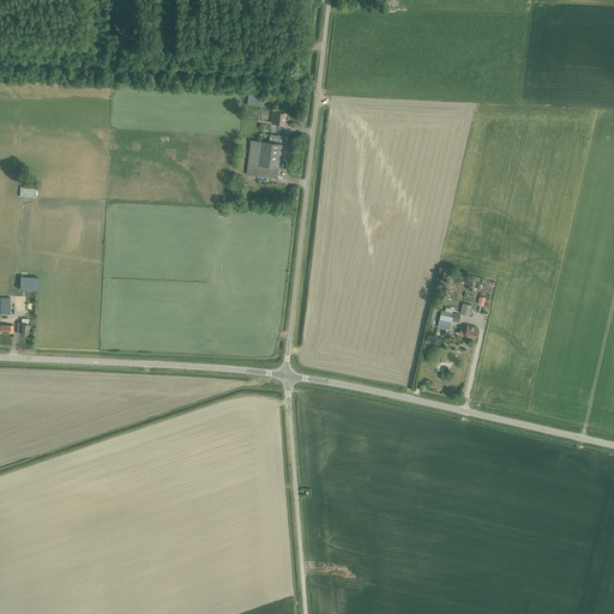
[(248,104),(262,104),(263,95),(248,94),(248,104)]
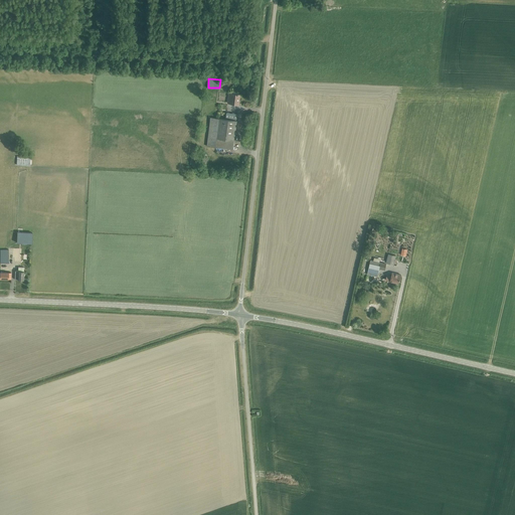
[(227,103),(238,105),(239,94),(237,93),(236,95),(228,94),(227,103)]
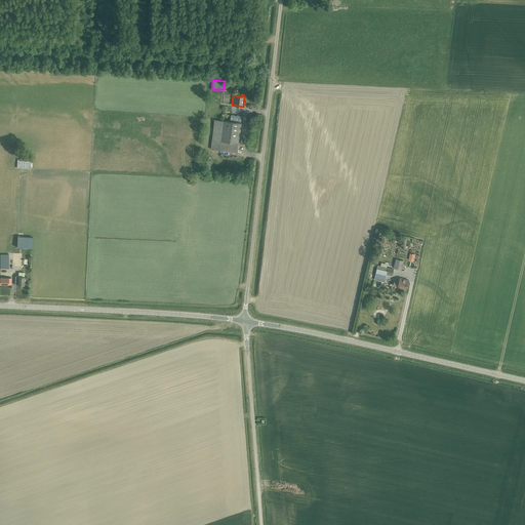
[(211,149),(238,153),(242,116),(231,115),(231,122),(214,120),(211,149)]
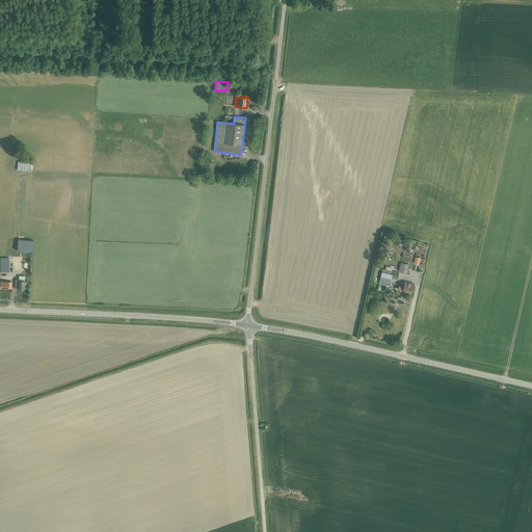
[(17,170),(31,170),(31,162),(18,161),(17,170)]
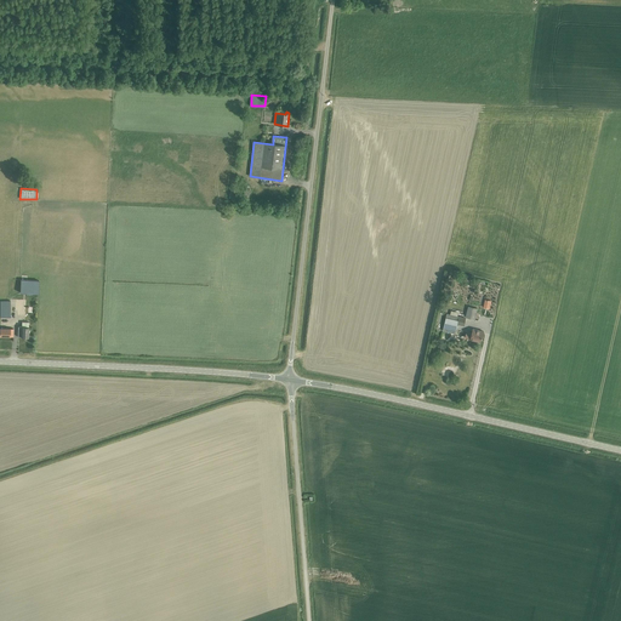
[(20,292),(39,294),(39,281),(21,280),(20,292)]
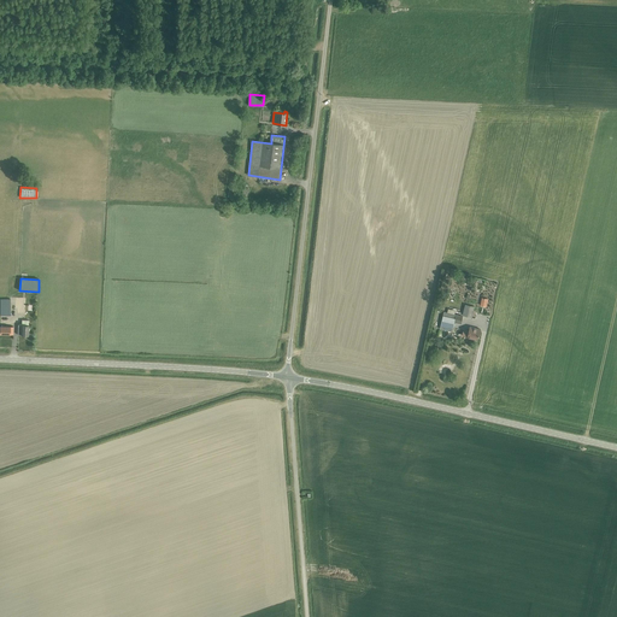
[(10,299),(3,299),(0,299),(0,316),(10,316),(10,299)]
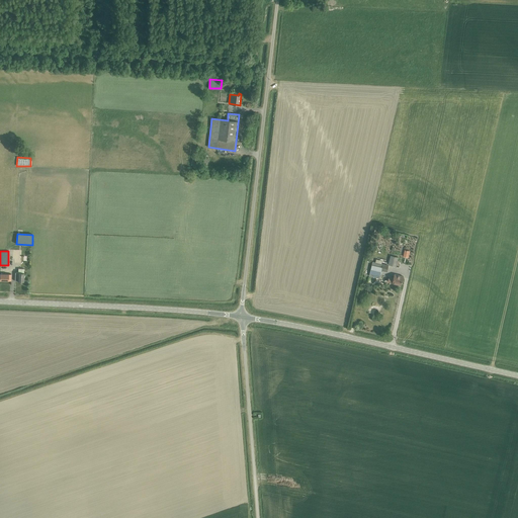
[(389,265),(396,267),(398,257),(391,256),(389,265)]
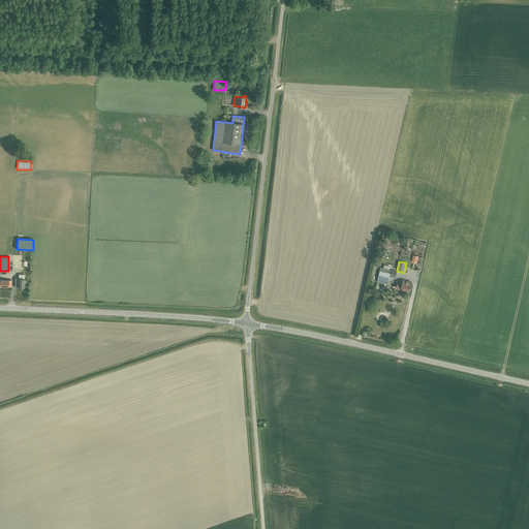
[(380,267),(380,271),(377,281),(387,284),(390,276),(395,278),(397,271),(380,267)]
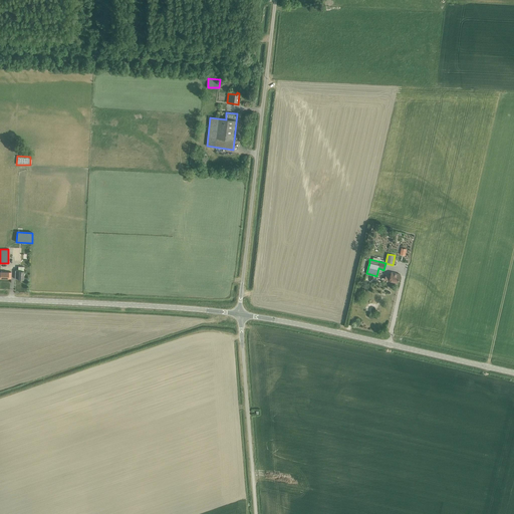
[(15,279),(23,279),(24,271),(15,270),(15,279)]
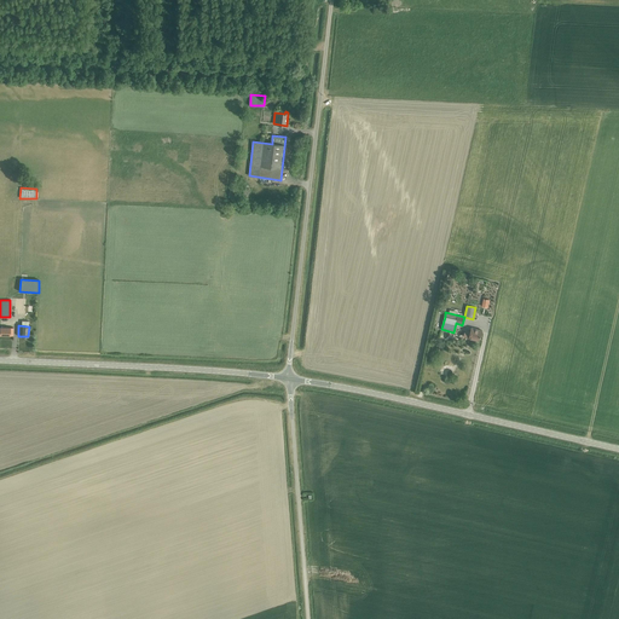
[(466,336),(469,337),(469,339),(479,341),(482,330),(472,328),(470,333),(468,331),(467,333),(466,335),(466,336)]
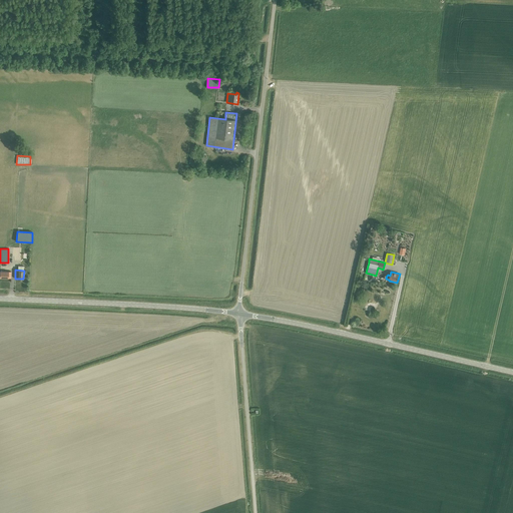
All buildings are outlined.
